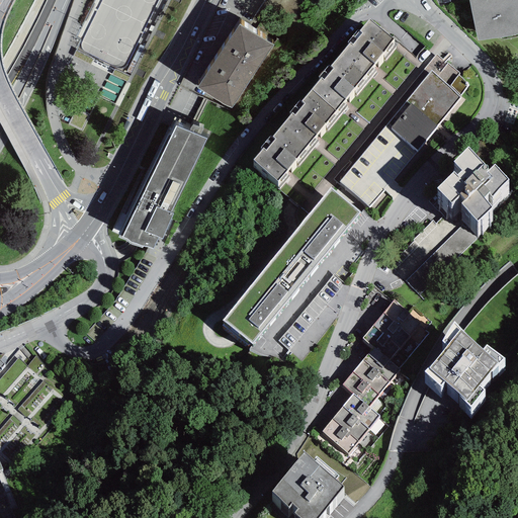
[(517,0),(468,0),(477,41),(517,33),(517,0)]
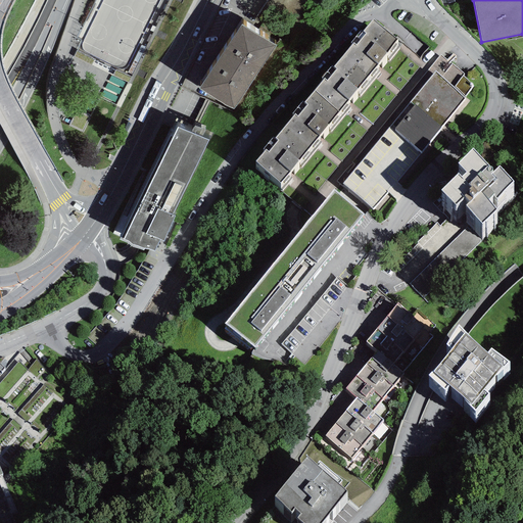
[(352,44),(344,54),(370,75),(397,40),(373,19),(364,32),(361,29),(350,42),(352,44)]
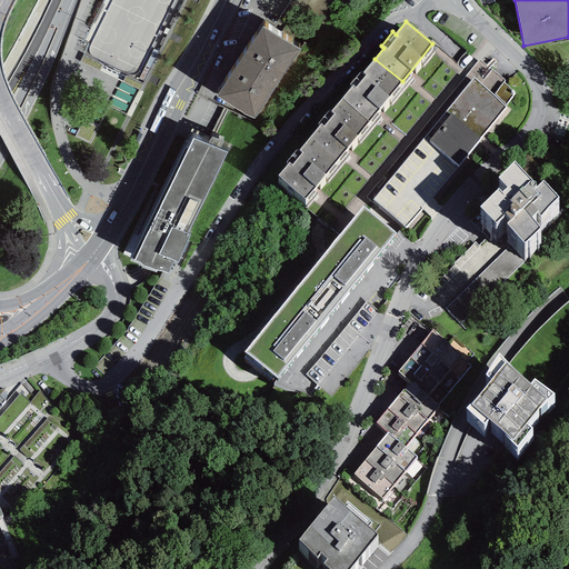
[(263,27),(216,98),(253,120),(301,49),(263,27)]
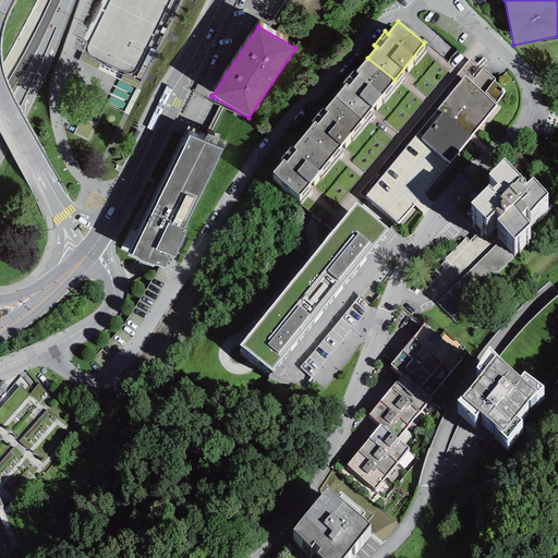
[(346,84),(335,97),(362,120),(395,80),(367,58),(356,71),(353,70),(343,82),(346,84)]
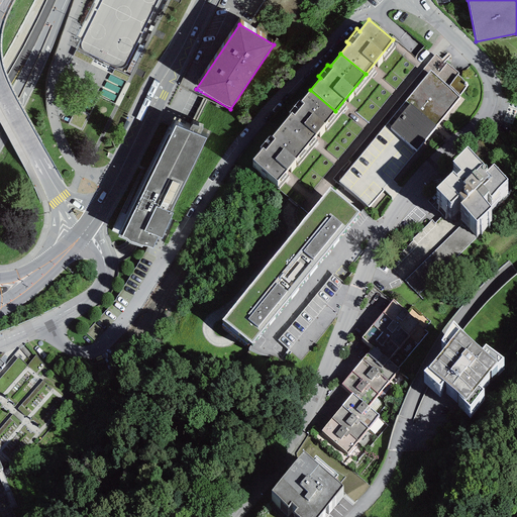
[(458,74),(435,55),(423,69),(428,73),(405,101),(409,104),(390,127),(417,150),(437,127),(435,125),(459,97),(458,96),(468,85),(456,76),(458,74)]
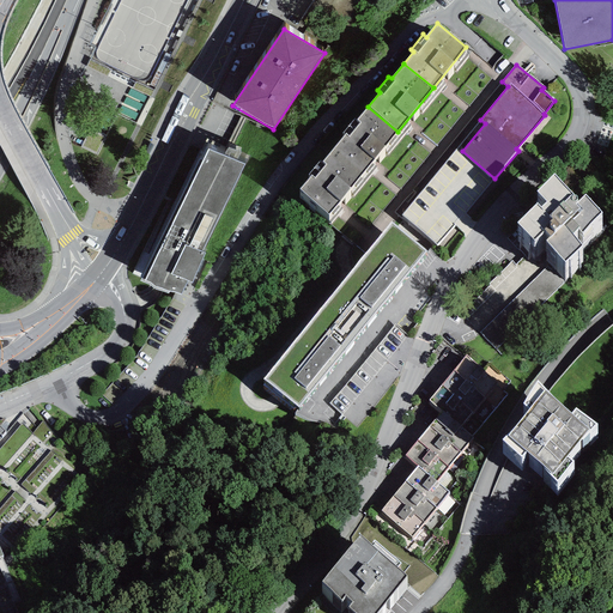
[(345,134),(334,147),(363,171),(398,132),(368,107),(356,120),(353,119),(343,132),(345,134)]
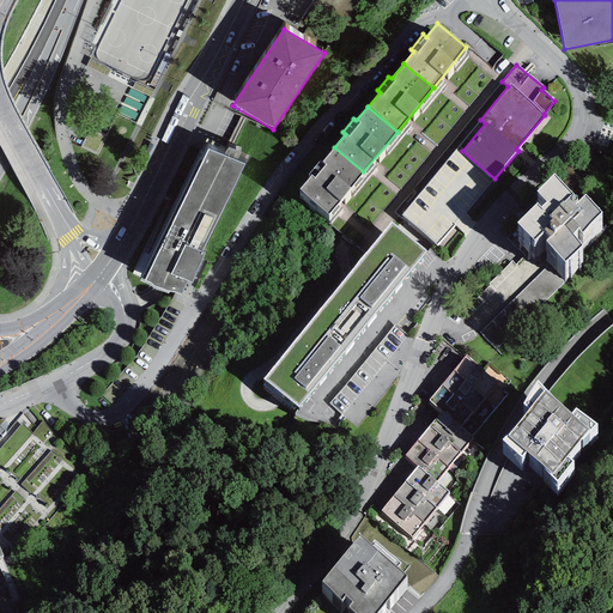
[(485,123),(480,120),(401,216),(437,246),(495,178),(462,151),(485,123)]
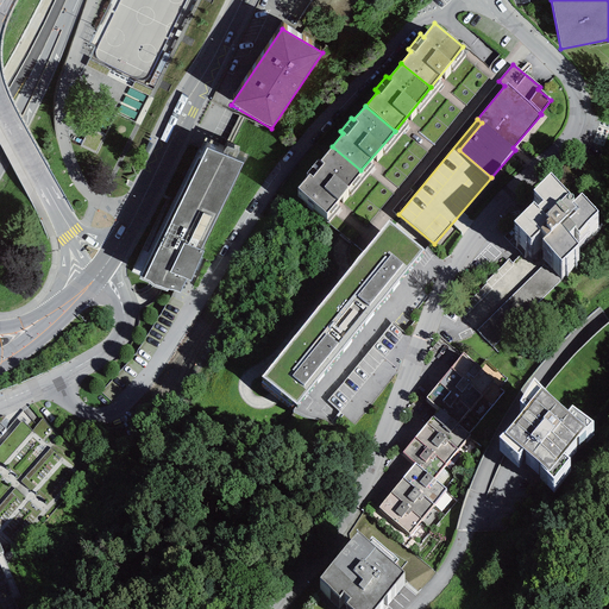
[(360,170),(332,146),(319,161),(318,159),(306,173),(308,175),(297,188),(326,212),(360,170)]
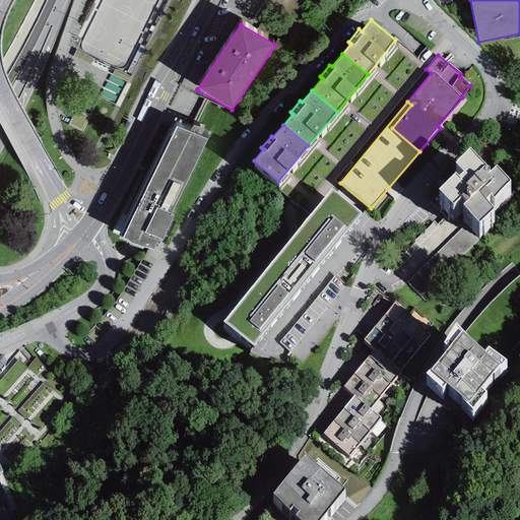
[(206,140),(176,126),(123,240),(142,249),(143,246),(152,250),(158,238),(163,240),(174,214),(172,213),(206,140)]
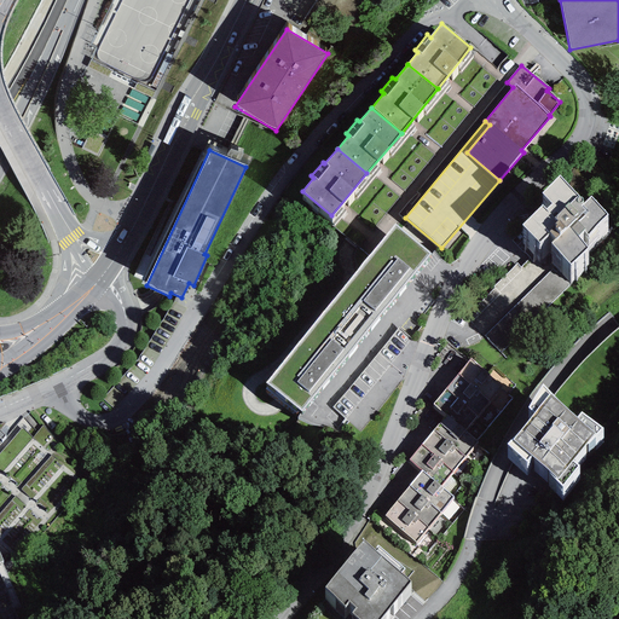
[(560,175),(542,192),(551,203),(547,208),(543,204),(522,224),(539,242),(550,231),(556,238),(551,243),(571,264),(588,247),(578,236),(584,231),(588,235),(608,215),(590,196),(584,202),(560,175)]
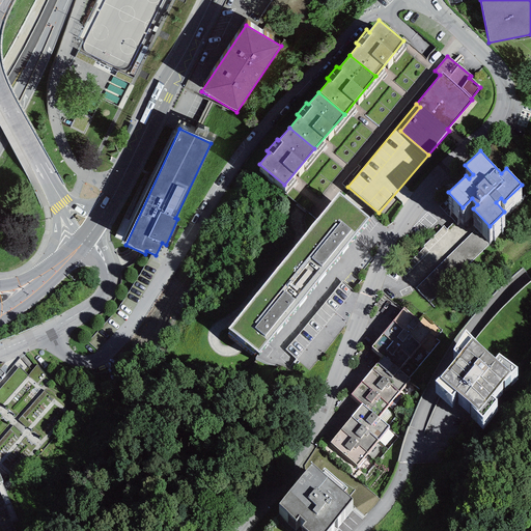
[(369,218),(339,193),(228,329),(258,353),(369,218)]
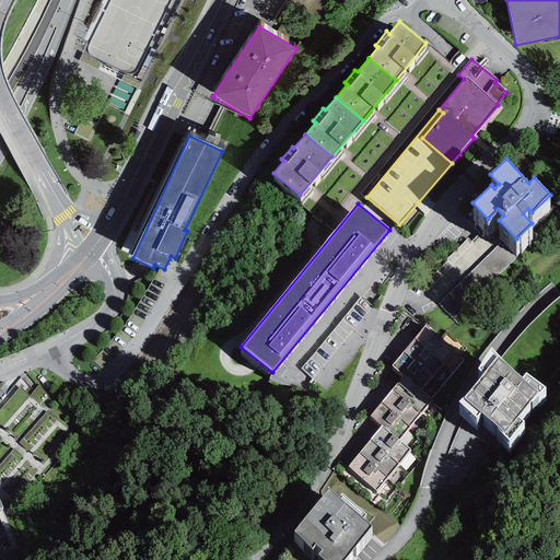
[(469,258),(478,248),(471,242),(478,234),(473,230),(457,246),(469,258)]
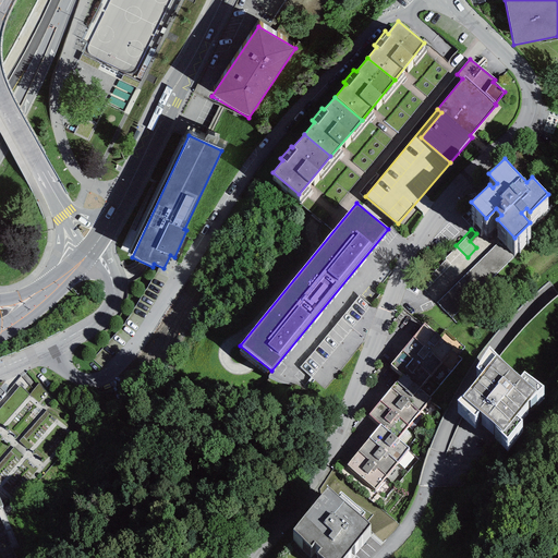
[(424,325),(413,337),(451,372),(462,360),(424,325)]
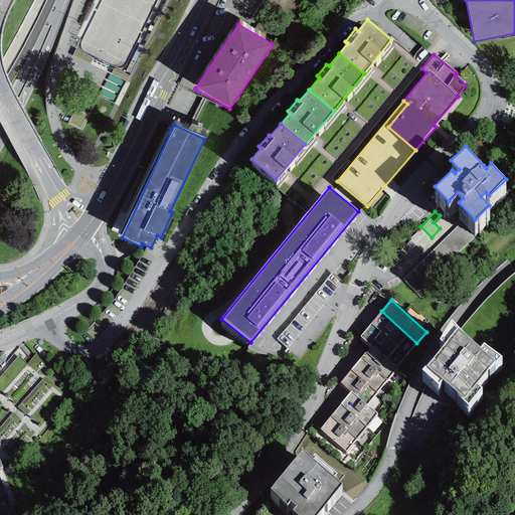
[(407,354),(416,343),(381,311),(370,324),(407,354)]
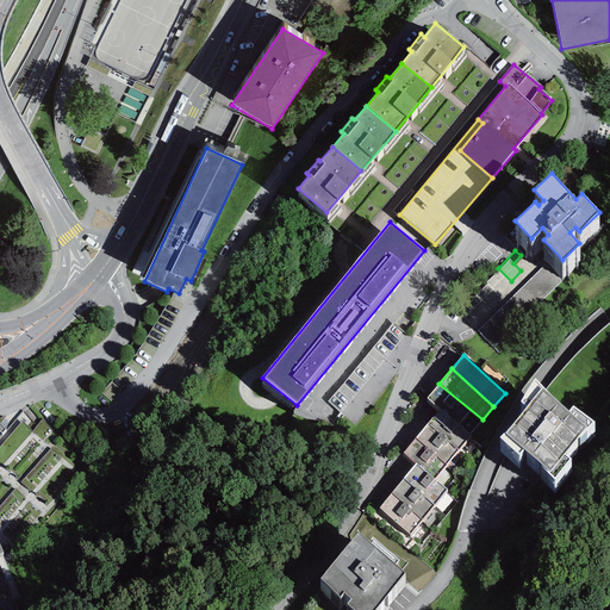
[(568,412),(534,379),(520,400),(527,406),(499,437),(520,455),(523,448),(543,466),(541,468),(554,480),(571,459),(564,455),(579,436),(580,439),(595,423),(573,406),(568,412)]
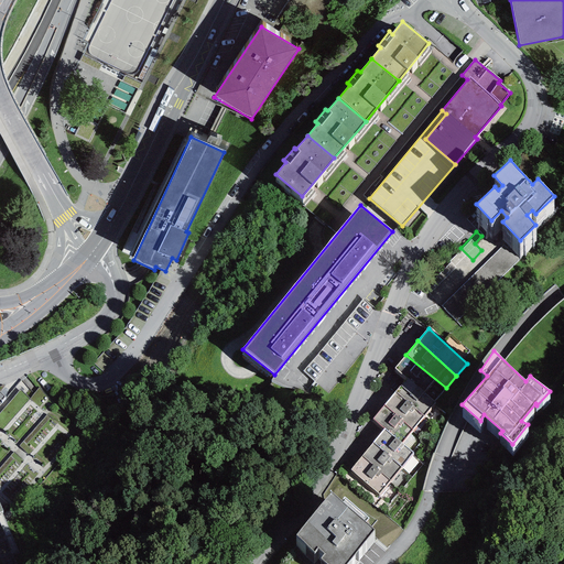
[(446,388),(405,355),(394,368),(407,378),(434,402),(446,388)]
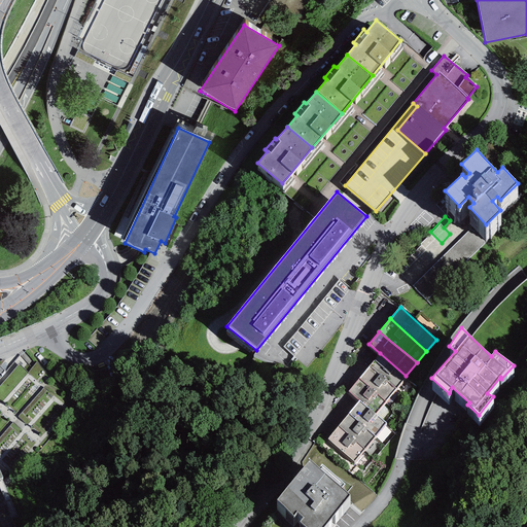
[(396,388),(406,376),(380,353),(370,364),(396,388)]
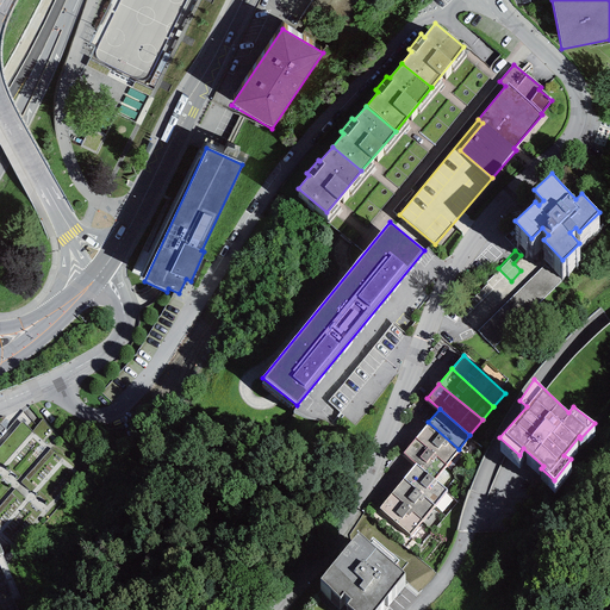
[(447,465),(459,449),(428,422),(416,437),(447,465)]
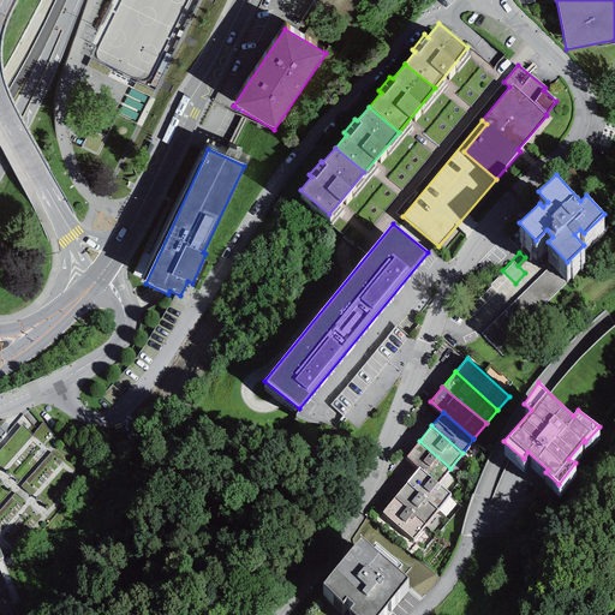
[(439,483),(451,469),(419,441),(406,457),(419,467),(439,483)]
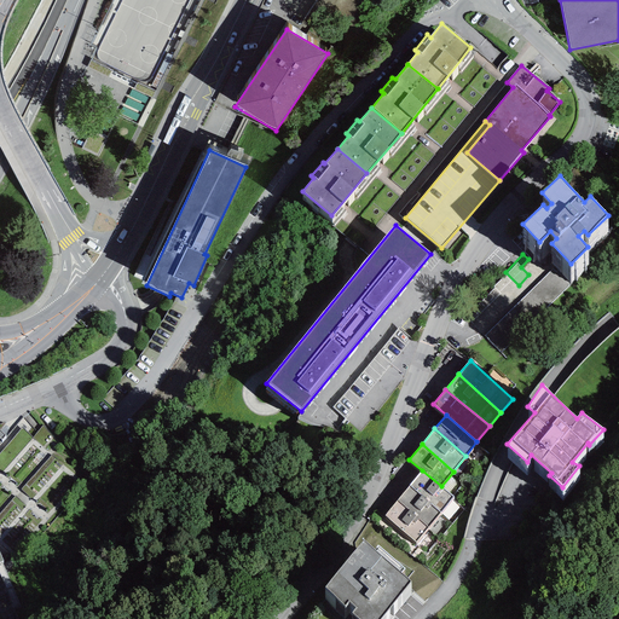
[(453,496),(441,486),(422,470),(410,485),(440,514),(453,496)]
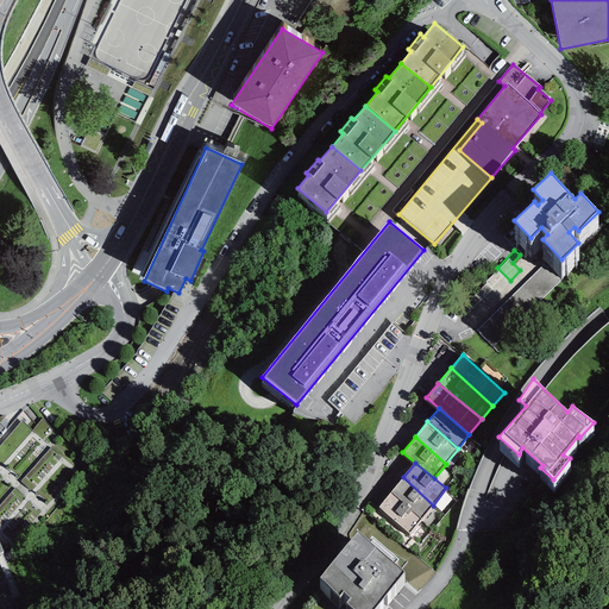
[(422,520),(433,506),(403,477),(390,493),(422,520)]
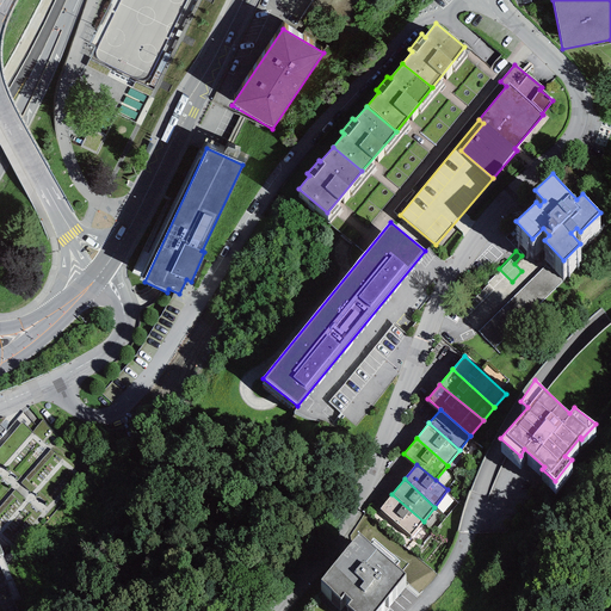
[(411,536),(424,522),(392,494),(380,508),(411,536)]
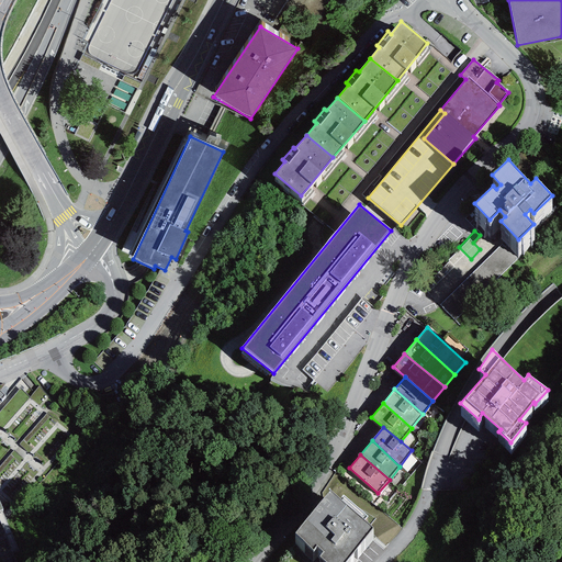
[(340,499),(330,491),(294,534),(314,550),(316,546),(323,551),(318,557),(325,561),(345,561),(373,528),(363,520),(367,516),(343,496),(340,499)]
